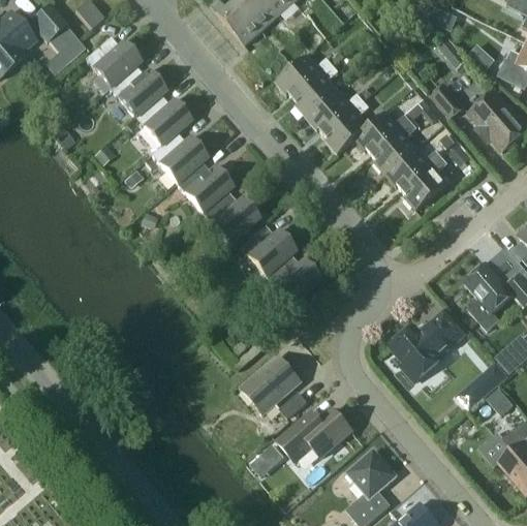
[(219,0),(204,13),(227,42),(237,35),(247,26),(225,0),(219,0)]
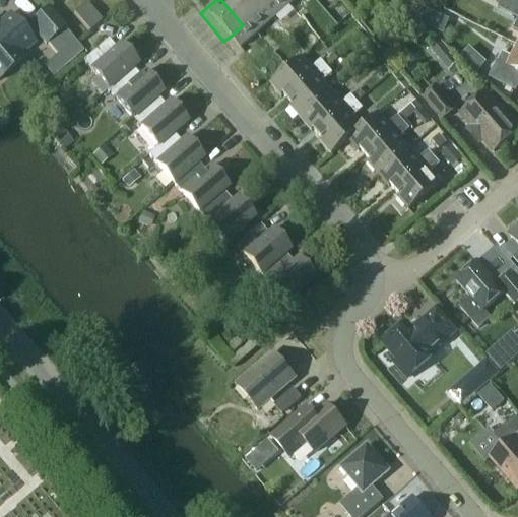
[(221,0),(243,25),(253,17),(261,11),(252,0),(221,0)]
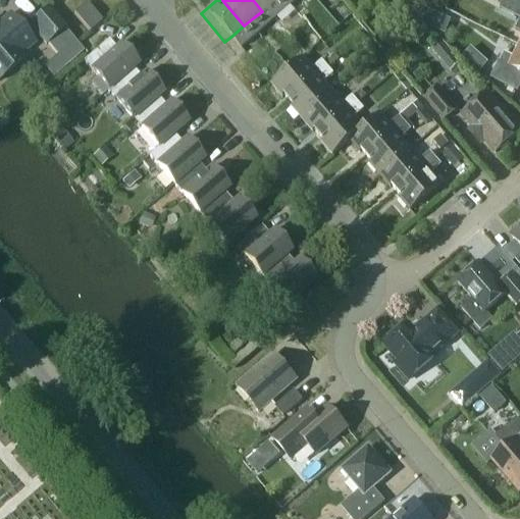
[(253,0),(262,11),(270,4),(275,0),(253,0)]
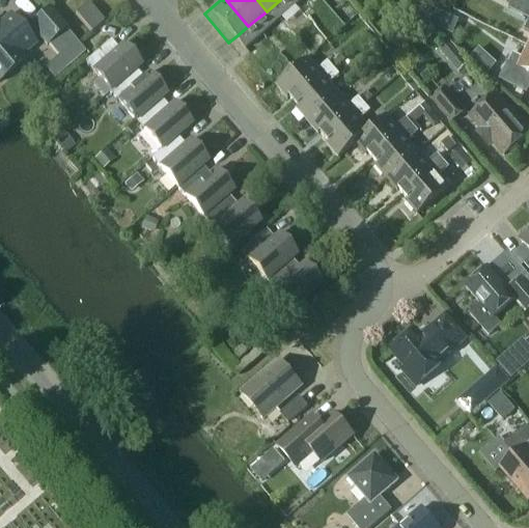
[(513,0),(510,6),(528,16),(528,25),(527,28),(528,28),(528,0),(513,0)]
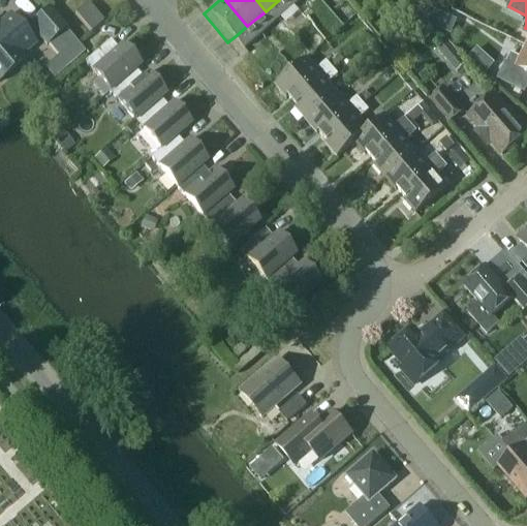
[(76,11),(92,29),(103,19),(88,1),(76,11)]
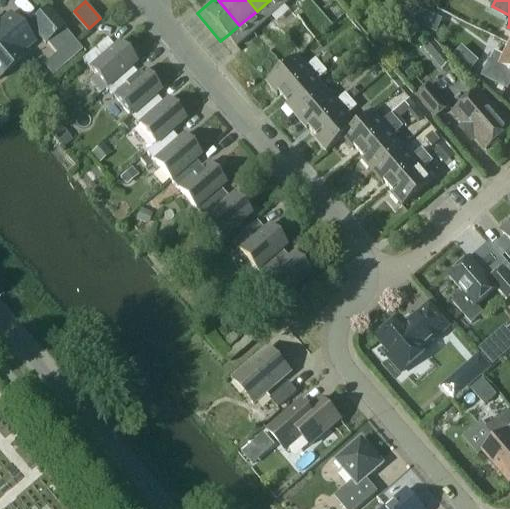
[(265,4),(257,11),(268,23),(275,17),(265,4)]
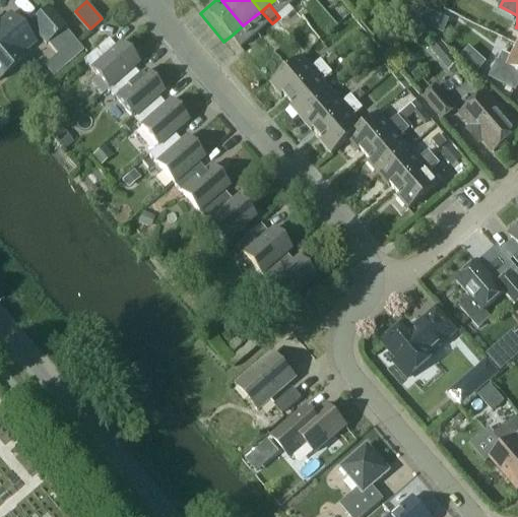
[(445,33),(451,18),(424,6),(417,20),(445,33)]
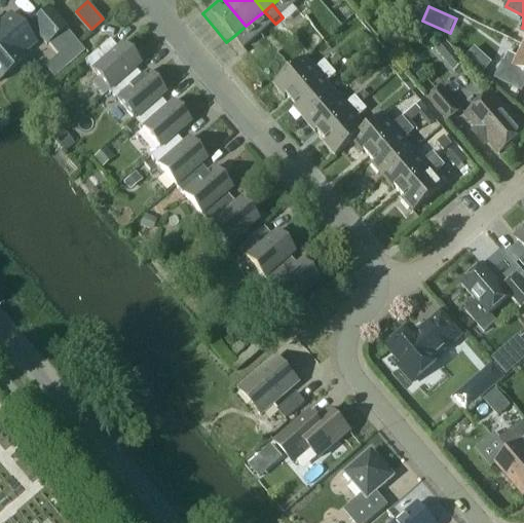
[(67,27),(50,7),(31,25),(47,43),(49,41),(67,27)]
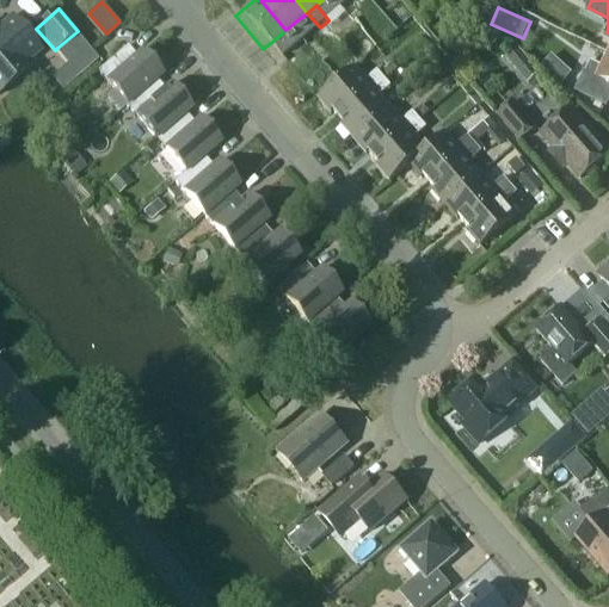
[(307,13),(297,20),(311,36),(320,28),(307,13)]
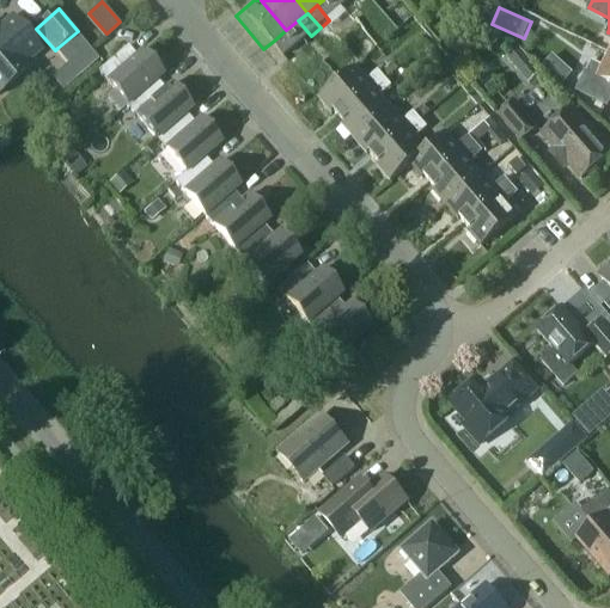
[(43,50),(13,16),(2,25),(0,23),(0,93),(32,66),(29,62),(43,50)]
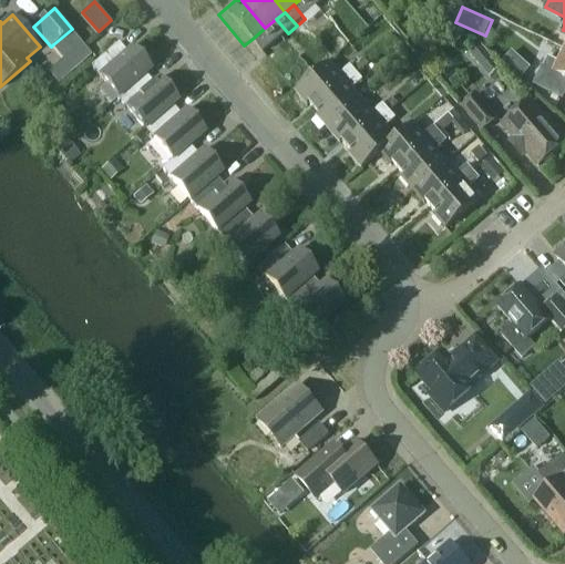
[(65,58),(51,71),(61,82),(93,54),(92,52),(72,29),(53,44),(65,58)]
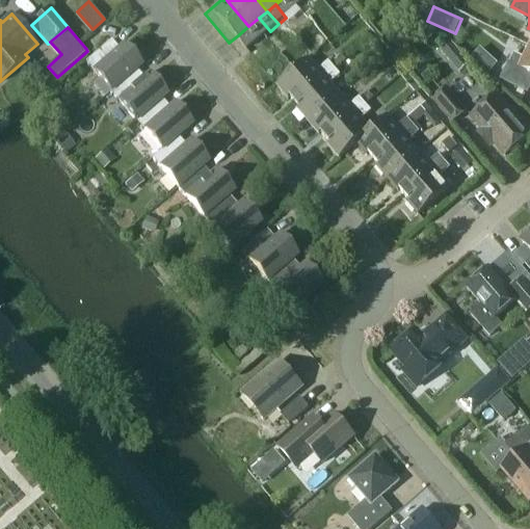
[(238,35),(229,43),(240,56),(248,49),(238,35)]
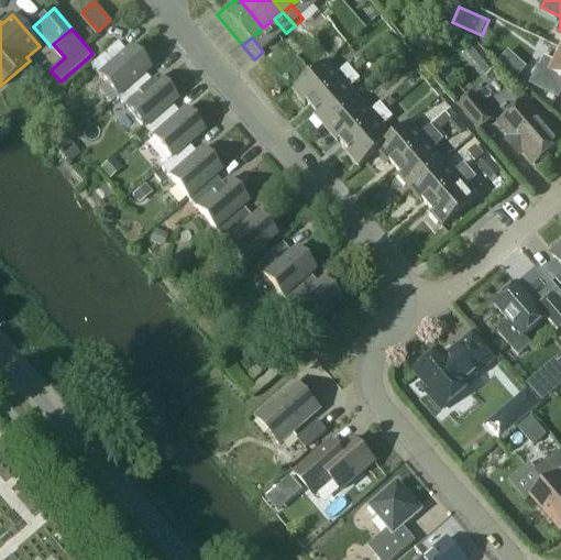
[(118,96),(145,73),(151,67),(132,45),(125,51),(118,42),(91,65),(118,96)]
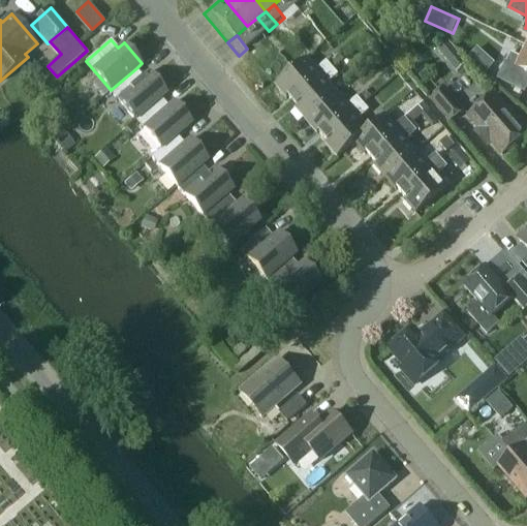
[(451,39),(439,48),(458,70),(469,62),(451,39)]
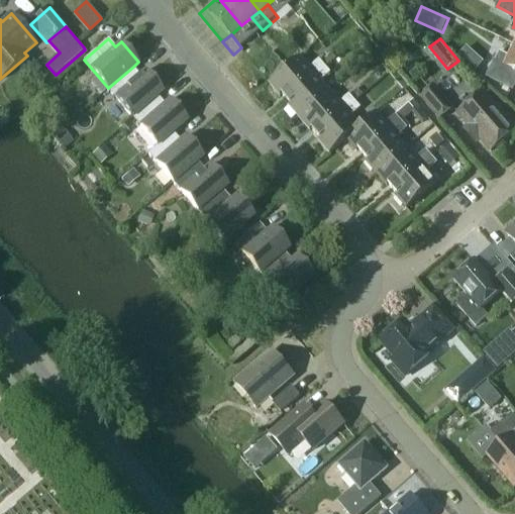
[(468,44),(460,53),(478,69),(486,61),(468,44)]
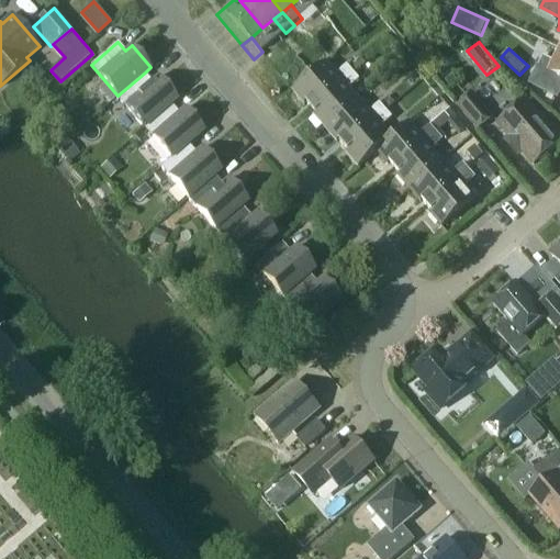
[(540,64),(530,82),(559,97),(559,48),(555,58),(546,54),(545,53),(539,64),(540,64)]
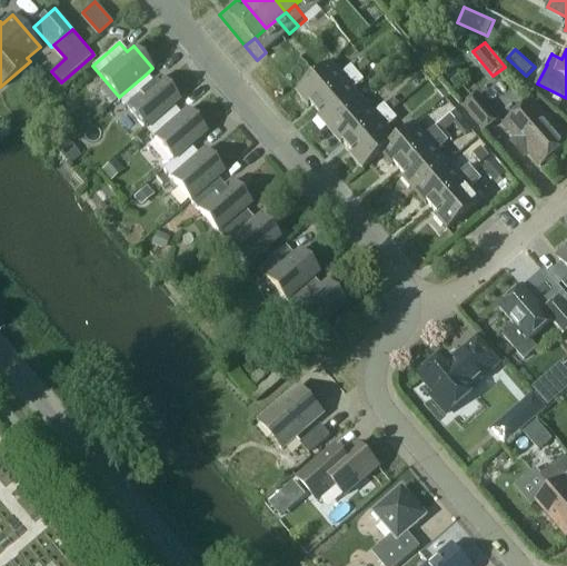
[(310,101),(315,107),(357,70),(350,62),(339,71),(329,59),(296,88),(308,103),(310,101)]
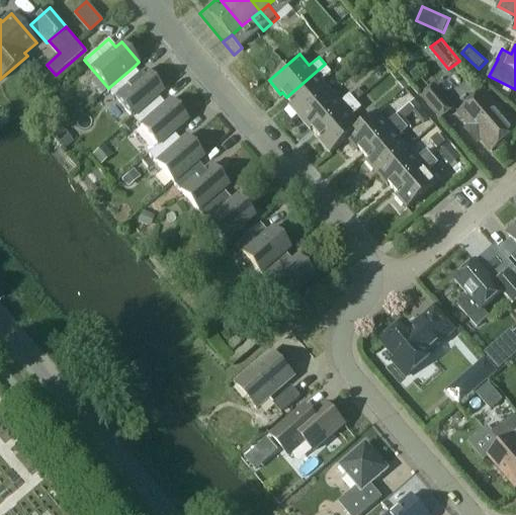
[(325,64),(286,97),(290,102),(288,103),(299,116),(330,90),(320,78),(330,70),(325,64)]
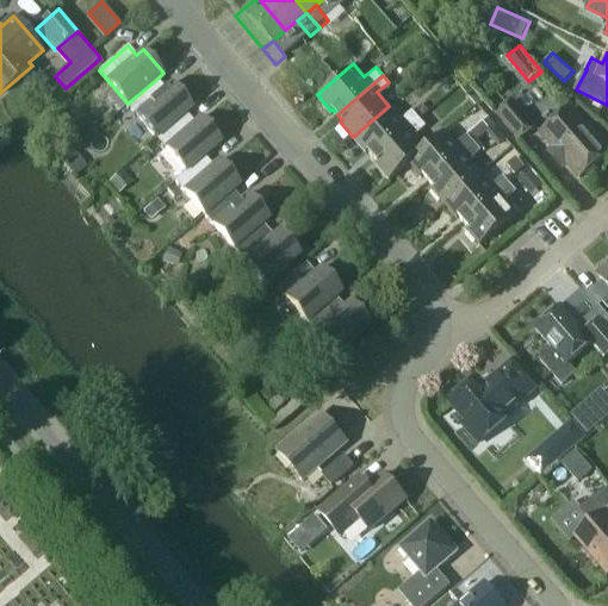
[(156,137),(185,112),(192,106),(172,82),(165,87),(157,79),(128,104),(156,137)]
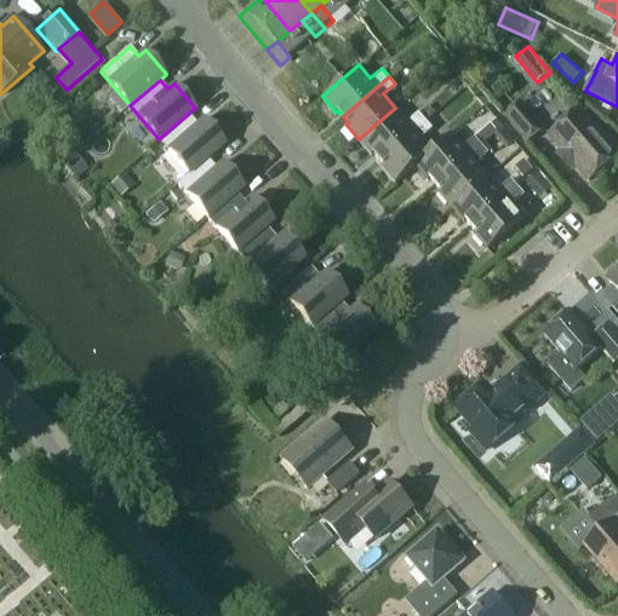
[(548,126),(525,98),(505,114),(528,142),(548,126)]
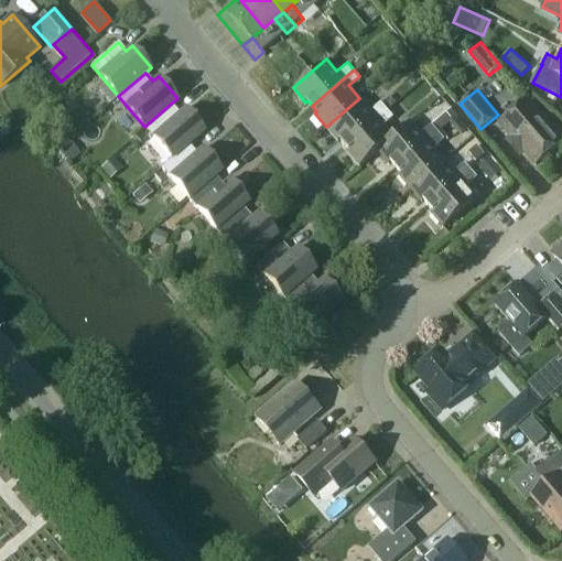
[(359,98),(326,127),(338,141),(339,139),(344,144),(386,108),(379,99),(369,108),(359,98)]
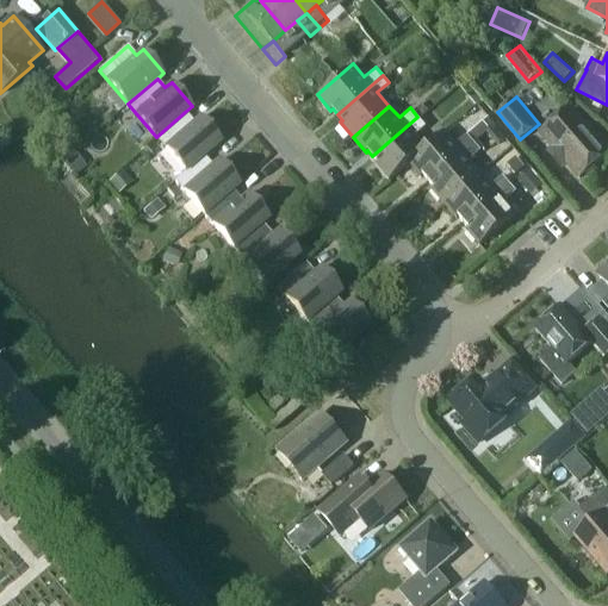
[(581,176),(607,152),(607,148),(572,106),(543,132),(554,145),(547,151),(563,169),(570,163),(581,176)]
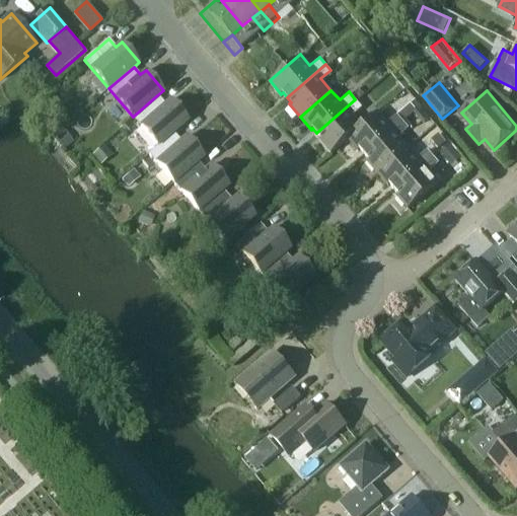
[(157,146),(173,132),(189,120),(171,99),(165,104),(157,95),(133,117),(157,146)]
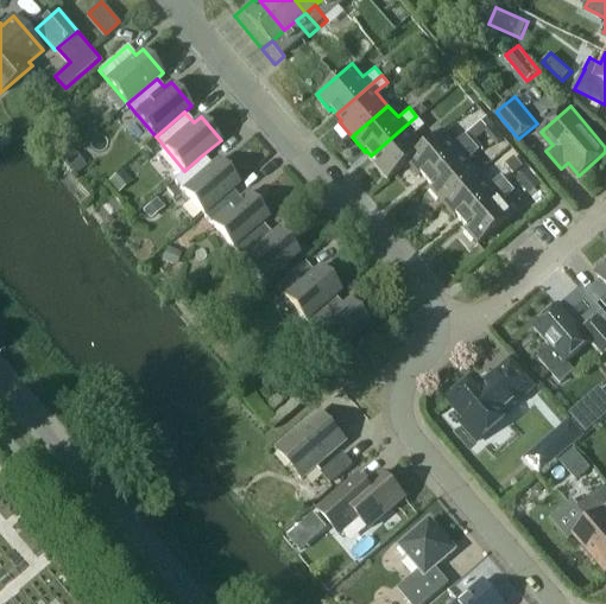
[(490,114),(481,121),(485,126),(487,128),(488,128),(494,124),(496,121),(490,114)]
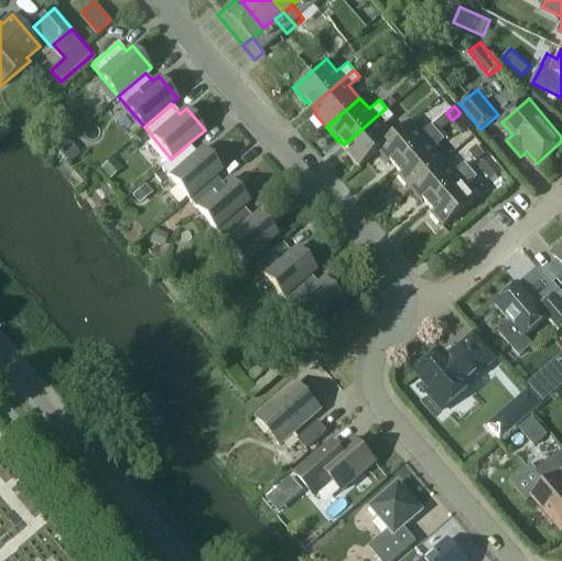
[(386,108),(344,144),(348,149),(346,151),(358,164),(377,149),(376,148),(391,136),(391,135),(381,123),(391,115),(386,108)]
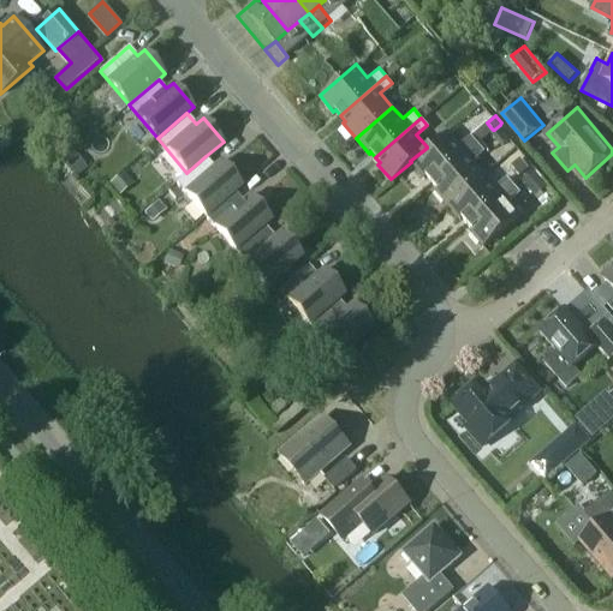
[(484,120),(469,133),(475,141),(491,127),(487,123),(484,120)]
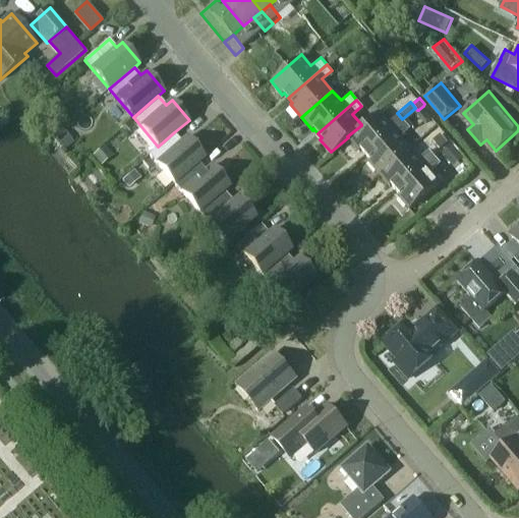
[(347,136),(348,137),(358,150),(360,149),(364,154),(403,120),(402,119),(397,113),(388,121),(378,110),(361,124),(361,125),(347,136)]
